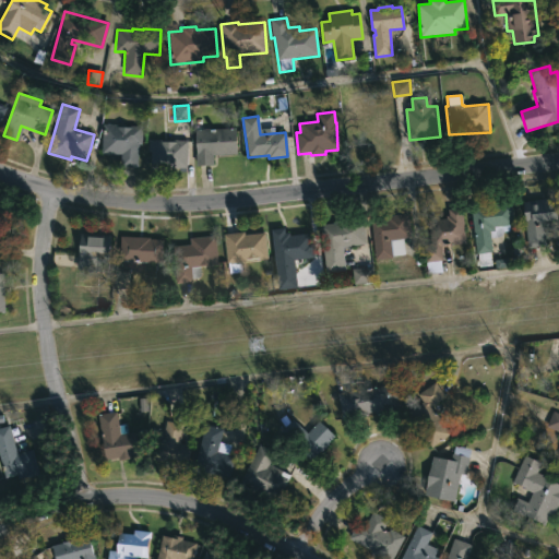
[(142,126),(141,144),(138,144),(137,167),(120,167),(121,154),(102,153),(103,125),(142,126)]
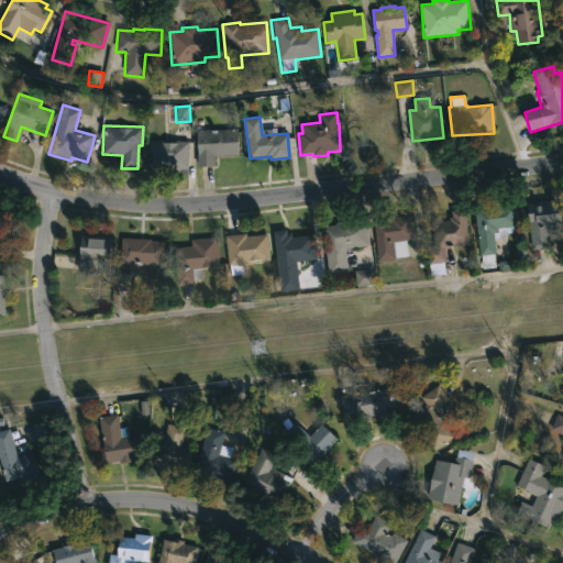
[(201,167),(197,167),(195,132),(238,130),(239,155),(214,156),(214,167),(201,167)]
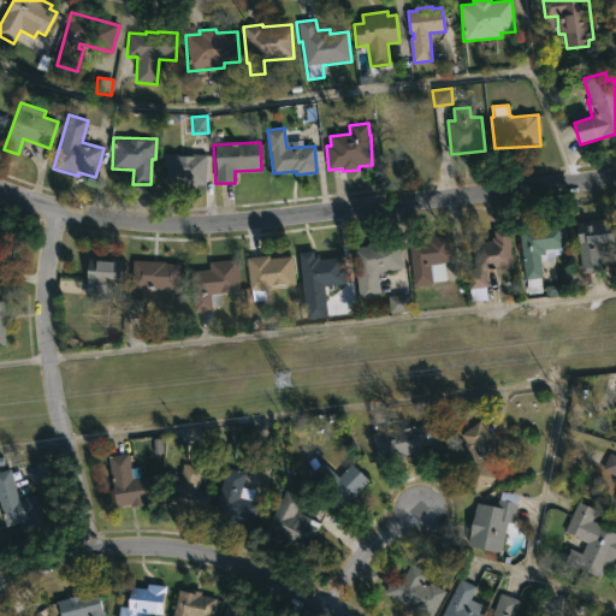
[(197,166),(197,179),(166,181),(166,167),(164,167),(164,154),(206,153),(207,166),(197,166)]
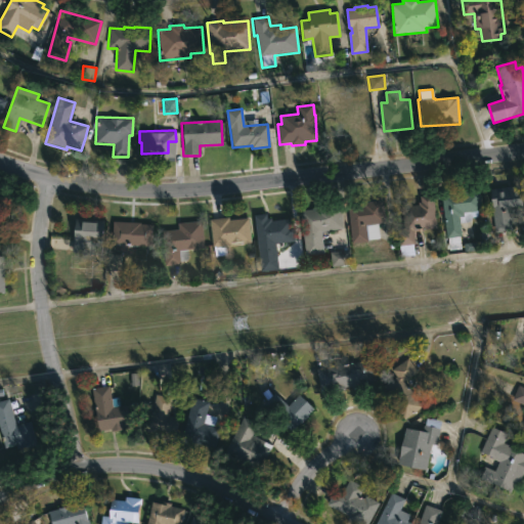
[(498,232),(495,233),(490,190),(522,186),(523,208),(510,209),(513,231),(498,232)]
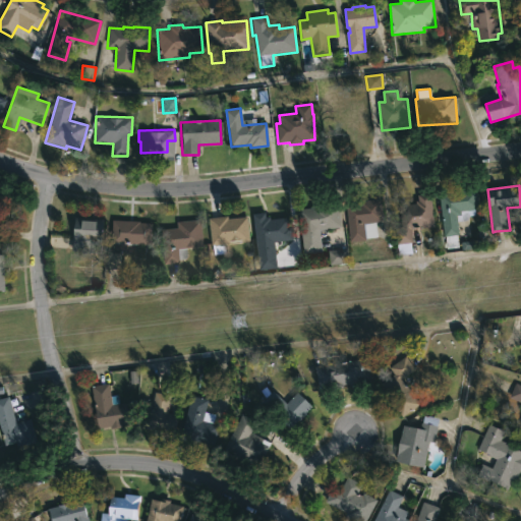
[(457,236),(458,247),(447,248),(446,236),(444,237),(439,194),(477,190),(479,210),(461,212),(462,215),(457,216),(459,236),(457,236)]
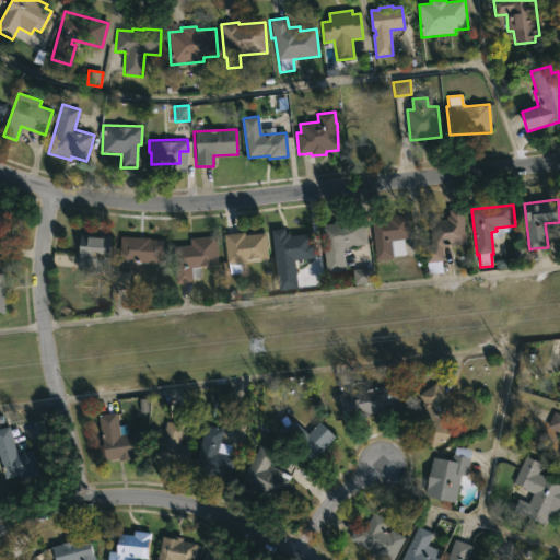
[(430,275),(429,275),(426,246),(431,245),(429,221),(447,219),(447,217),(450,217),(448,210),(464,208),(467,244),(442,246),(443,273),(430,275)]
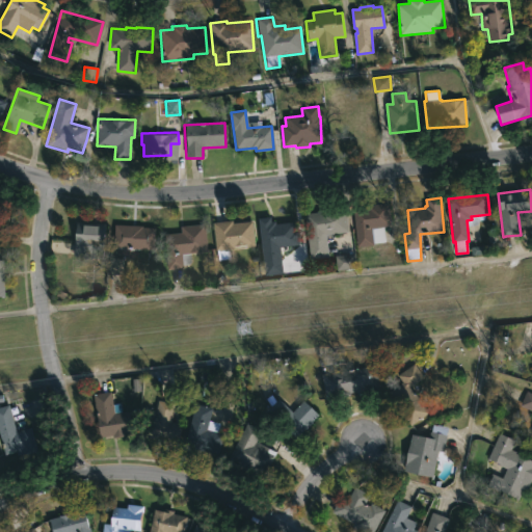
[(0,198),(3,201),(2,203),(10,206),(3,227),(0,224),(0,198)]
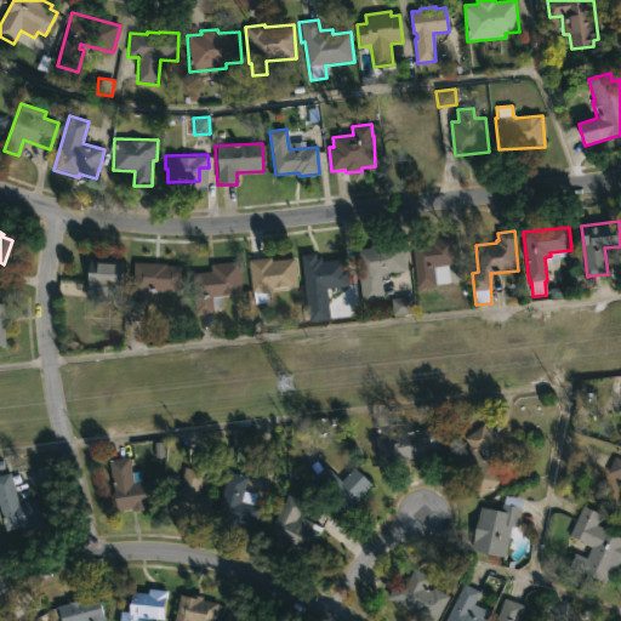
[(436,286),(417,289),(411,246),(429,244),(428,240),(453,238),(456,265),(448,266),(450,283),(436,285),(436,286)]
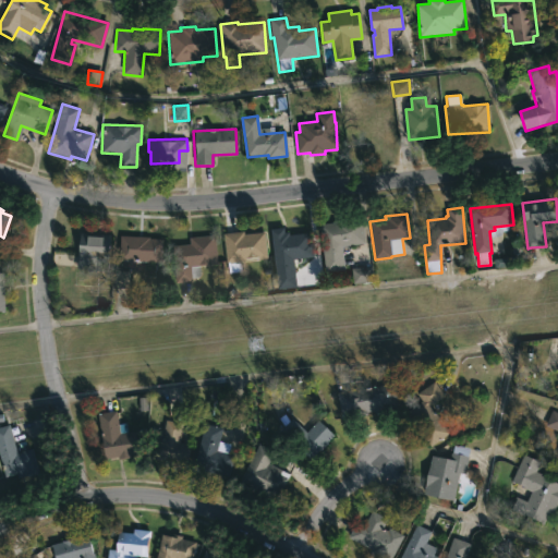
[(344,270),(325,273),(319,226),(335,223),(334,221),(362,218),(365,243),(341,246),(344,270)]
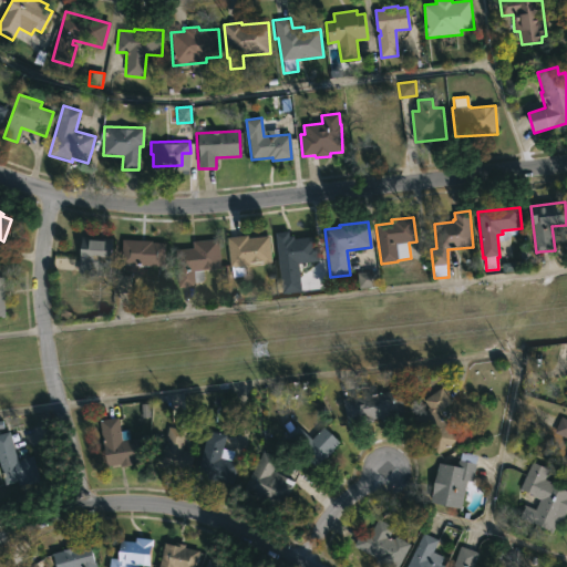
[(287,232),(288,237),(292,237),(294,239),(313,237),(315,246),(317,246),(319,261),(298,264),(301,290),(282,292),(275,234),(287,232)]
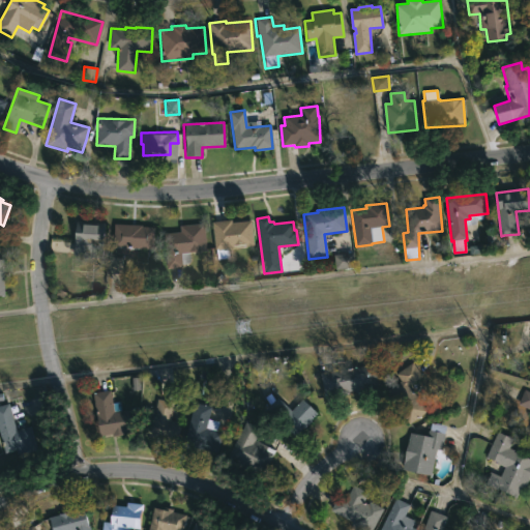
[(252,221),(254,245),(228,248),(229,257),(217,258),(212,223),(232,221),(232,223),(252,221)]
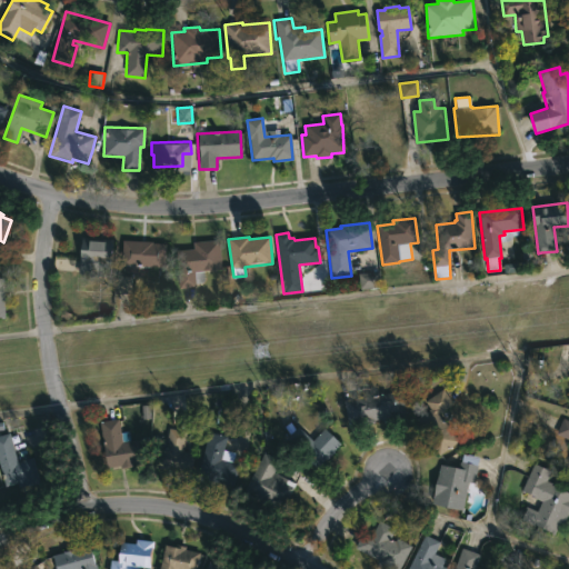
[(110,271),(110,276),(78,273),(80,238),(112,240),(110,271)]
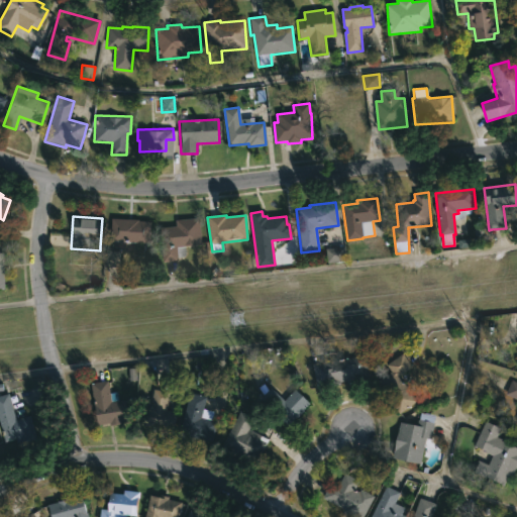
[(150,222),(149,243),(109,241),(111,218),(150,222)]
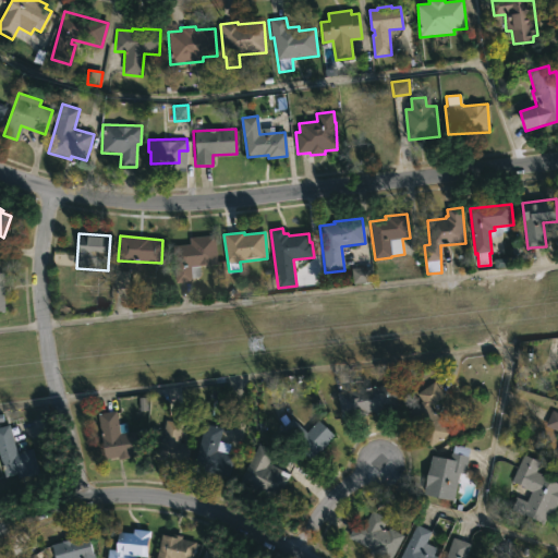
[(180,281),(176,282),(172,246),(190,245),(189,238),(215,235),(217,264),(191,266),(192,280),(180,281)]
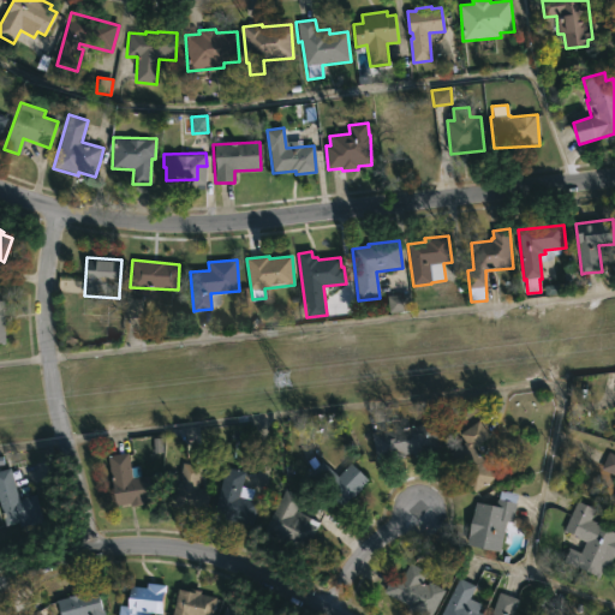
[(387,297),(389,314),(410,311),(408,294),(387,297)]
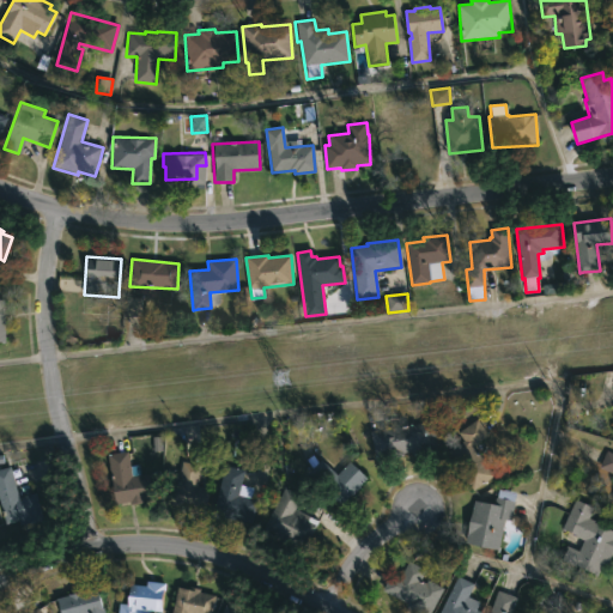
[(495,475),(473,490),(447,453),(465,441),(459,431),(477,418),(489,435),(473,445),(495,475)]
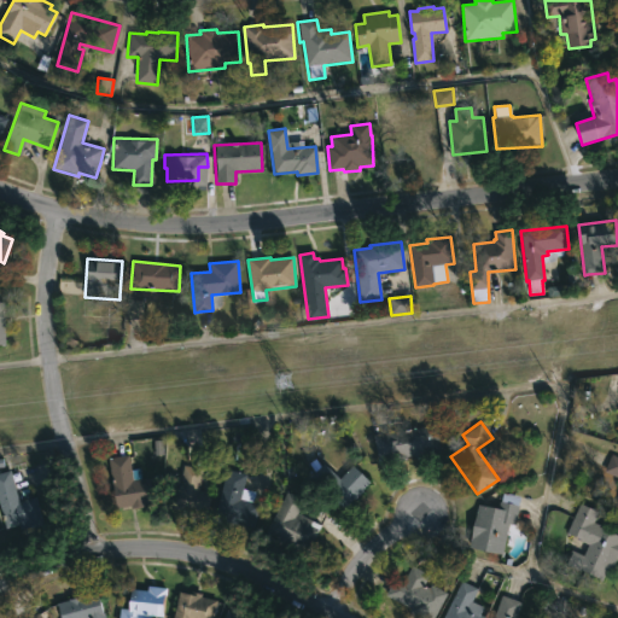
[(436,424),(441,452),(397,460),(397,459),(379,462),(373,433),(436,424)]
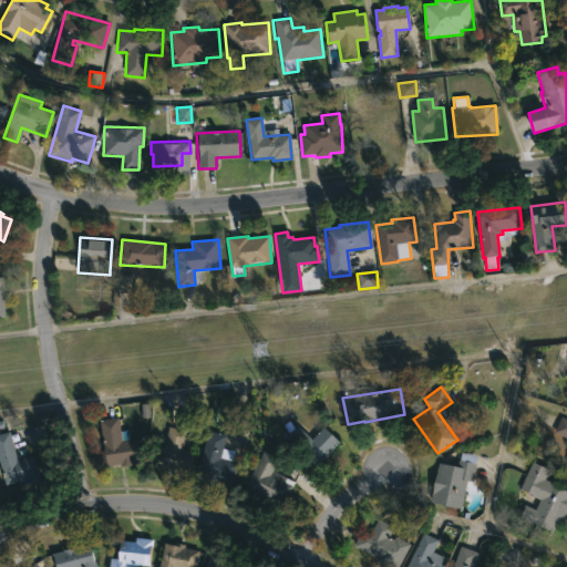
[(566,439),(553,432),(560,415),(566,418),(566,439)]
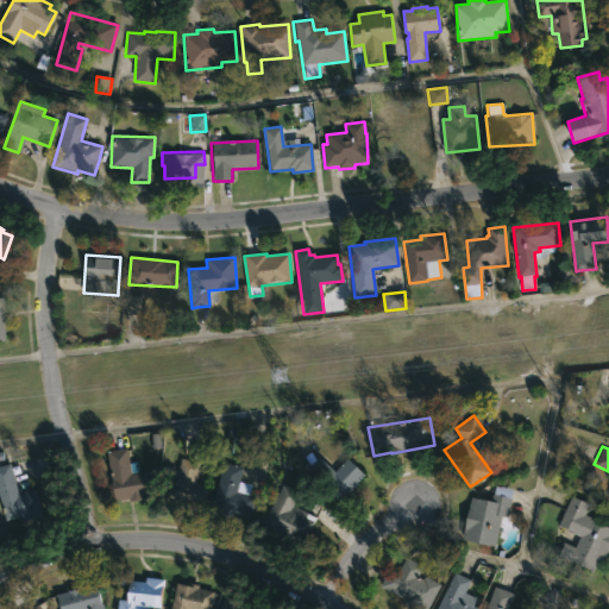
[(126,447),(129,463),(138,460),(139,471),(148,470),(151,495),(130,500),(130,497),(114,501),(106,451),(126,447)]
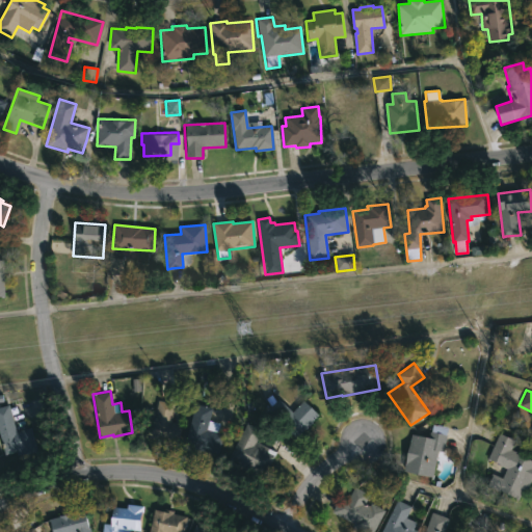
[(287,407),(292,413),(303,401),(317,415),(295,436),(269,408),(278,399),(287,407)]
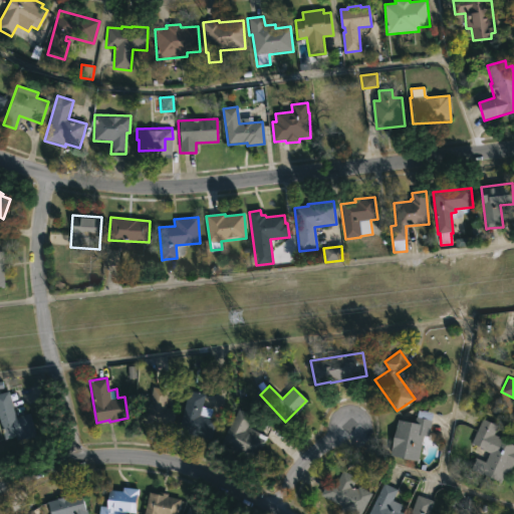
[(178,393),(177,398),(173,398),(172,404),(166,403),(165,408),(175,410),(171,430),(143,425),(146,405),(149,405),(152,387),(178,393)]
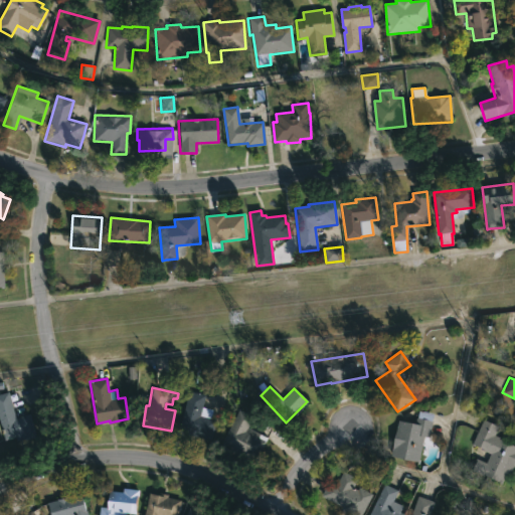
[(216,420),(210,441),(187,434),(187,432),(178,428),(188,390),(204,395),(201,407),(209,411),(207,417),(216,420)]
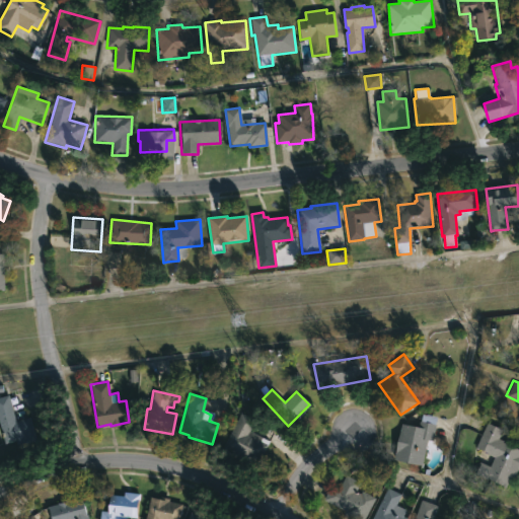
[(12,412),(15,421),(29,417),(35,438),(5,447),(0,428),(0,395),(7,394),(12,412)]
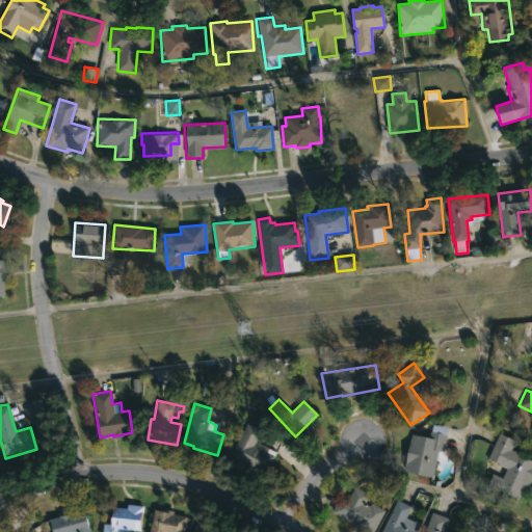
[(276,452),(264,476),(229,457),(246,423),(261,430),(256,442),(276,452)]
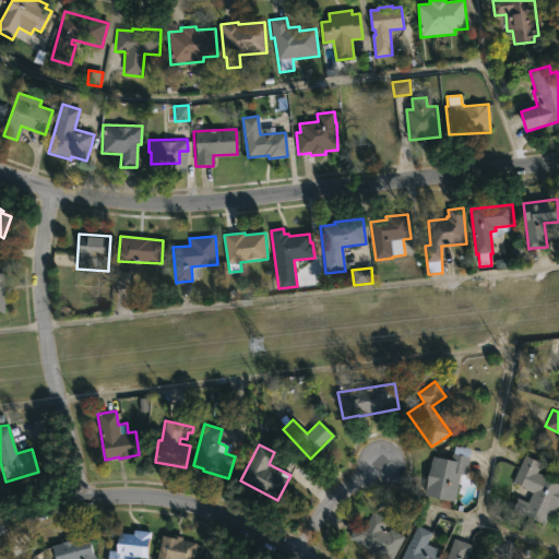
[(471,449),(466,474),(460,473),(454,500),(425,495),(432,455),(450,460),(455,444),(471,449)]
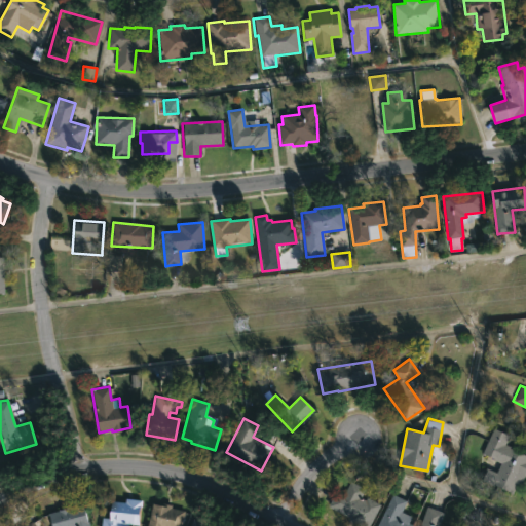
[(525,473),(521,485),(517,483),(513,493),(481,479),(486,467),(496,473),(501,462),(482,453),(493,427),(509,435),(504,445),(525,453),(525,473)]
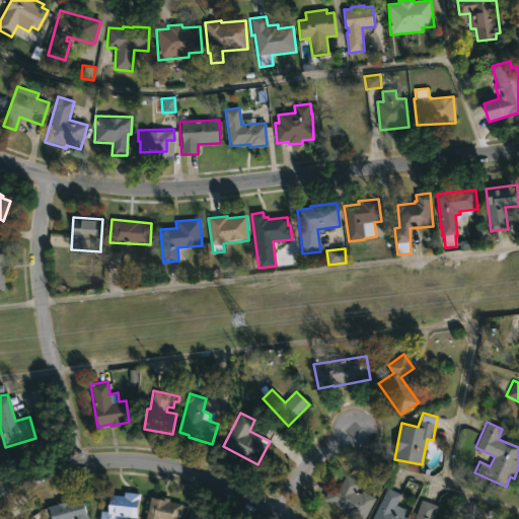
[(361,483),(356,491),(361,493),(362,491),(375,498),(364,518),(360,518),(323,500),(331,485),(339,488),(346,474),(361,483)]
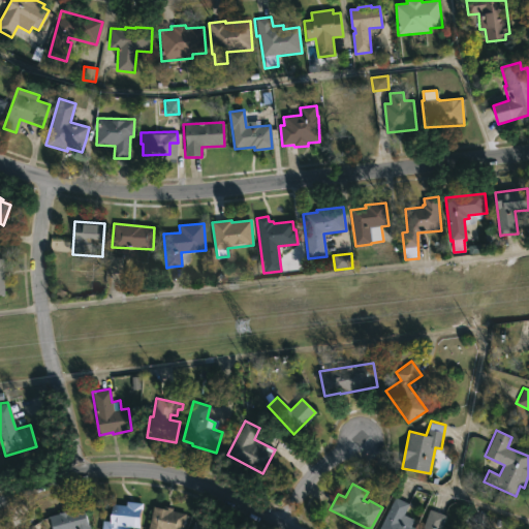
[(417,528),(416,528),(378,528),(395,497),(409,503),(403,516),(412,521),(410,525),(417,528)]
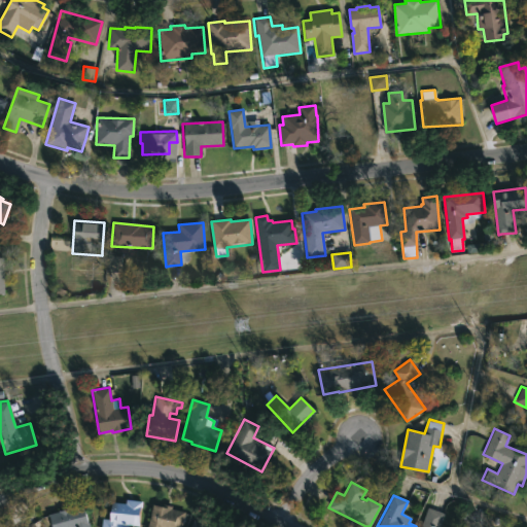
[(142,501),(142,507),(139,507),(138,526),(136,526),(136,525),(117,523),(116,526),(100,526),(102,518),(110,519),(111,502),(126,503),(126,499),(142,501)]
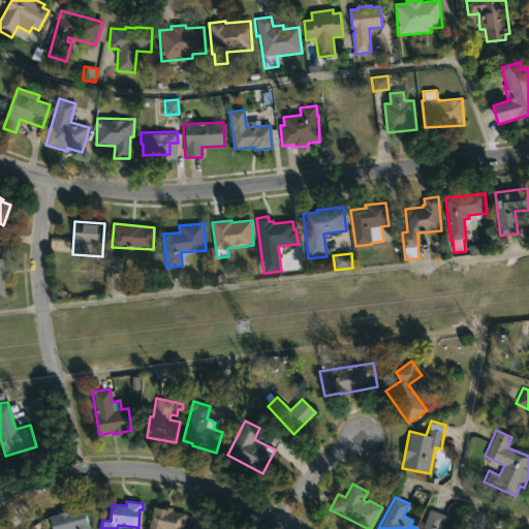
[(84,506),(90,528),(73,528),(73,526),(60,528),(51,528),(48,517),(84,506)]
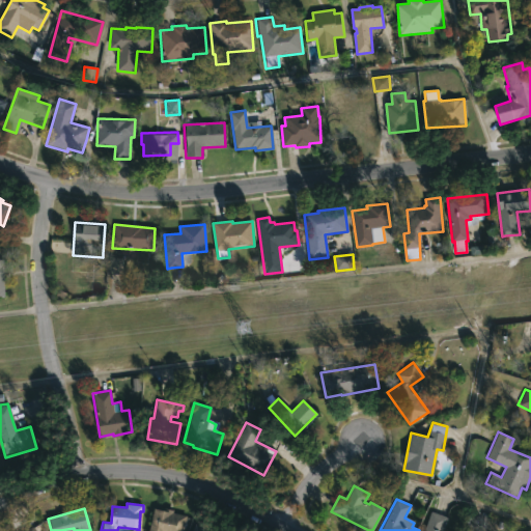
[(173,509),(172,512),(186,515),(182,530),(147,530),(154,508),(164,510),(165,508),(173,509)]
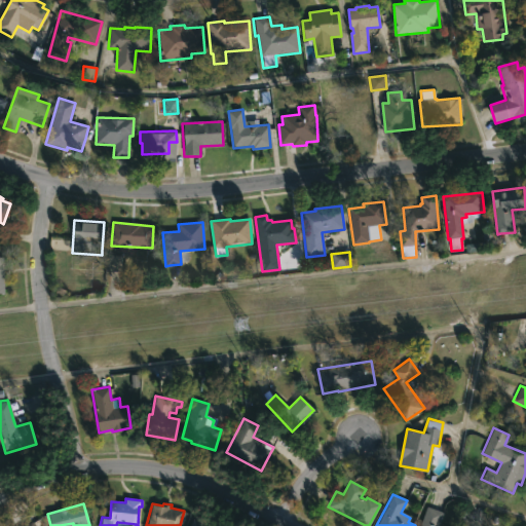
[(419,525),(426,506),(443,512),(438,525),(419,525)]
